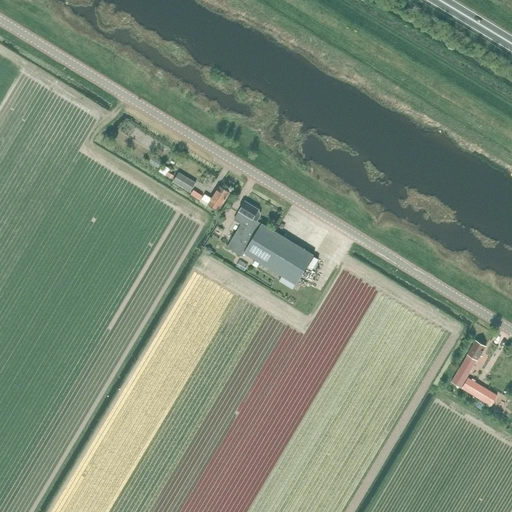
[(165,167),(161,173),(165,176),(168,172),(170,169),(165,167)]
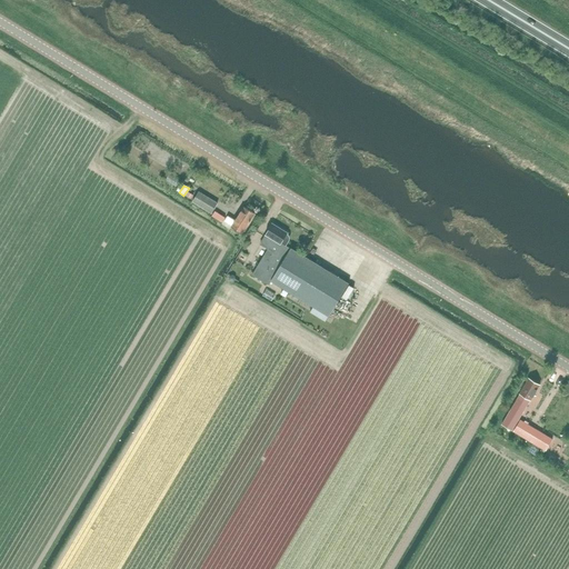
[(219,205),(199,193),(193,203),(212,215),(219,205)]
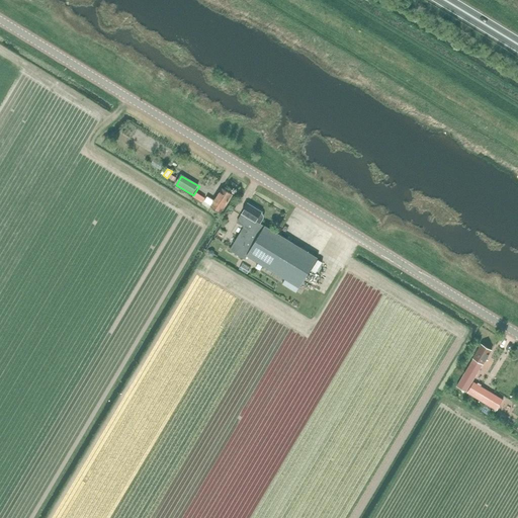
[(222,212),(228,203),(233,194),(223,187),(211,206),(222,212)]
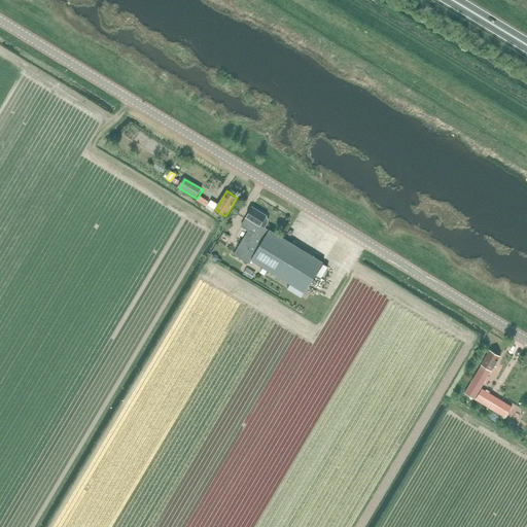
[(199,196),(197,201),(206,206),(208,202),(199,196)]
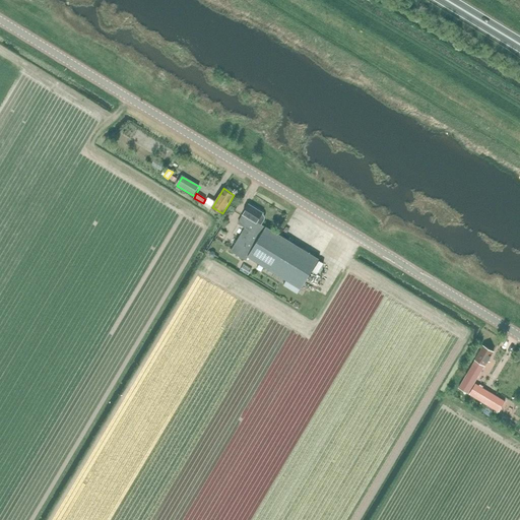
[(301,289),(319,259),(257,221),(262,213),(249,204),(238,223),(245,229),(231,251),(246,260),(248,257),(286,280),(283,284),(298,294),(301,289)]
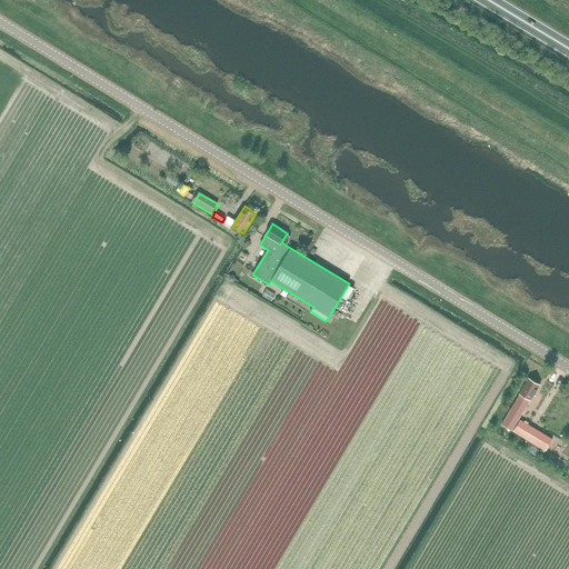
[(540,386),(529,379),(520,393),(501,425),(511,431),(530,400),(531,400),(540,386)]
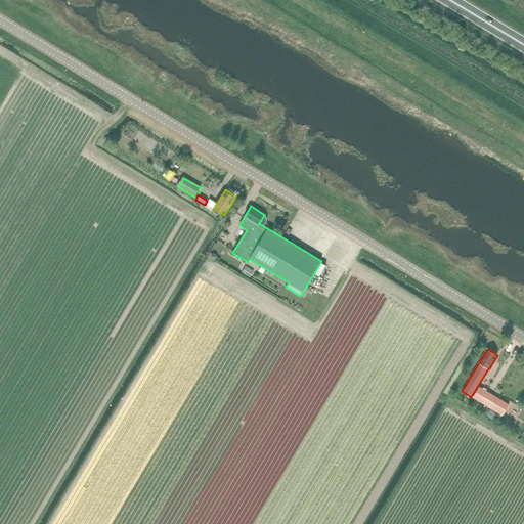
[(479,386),(472,397),(483,403),(490,393),(479,386)]
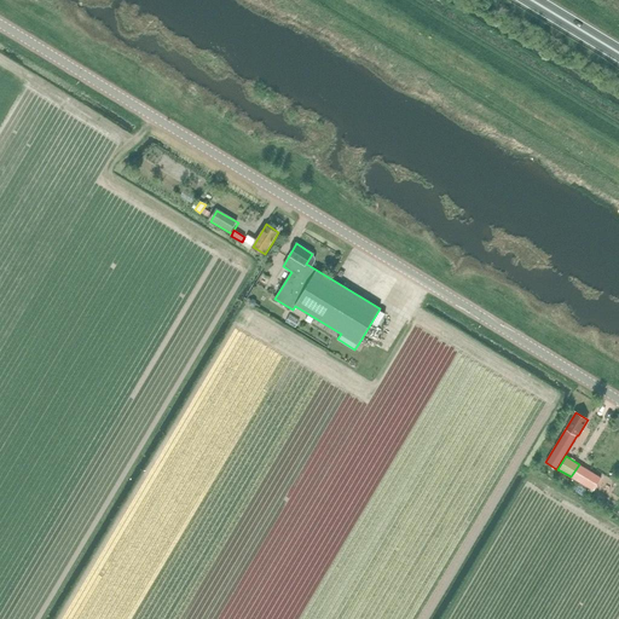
[(584,467),(576,480),(594,491),(601,478),(584,467)]
